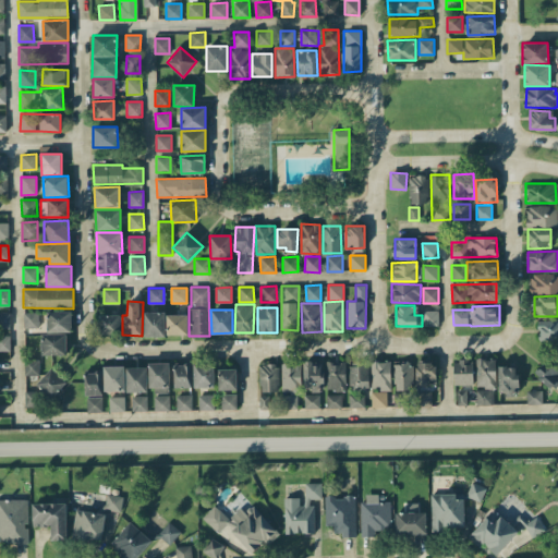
[(438,310),(423,311),(423,326),(439,326),(438,310)]
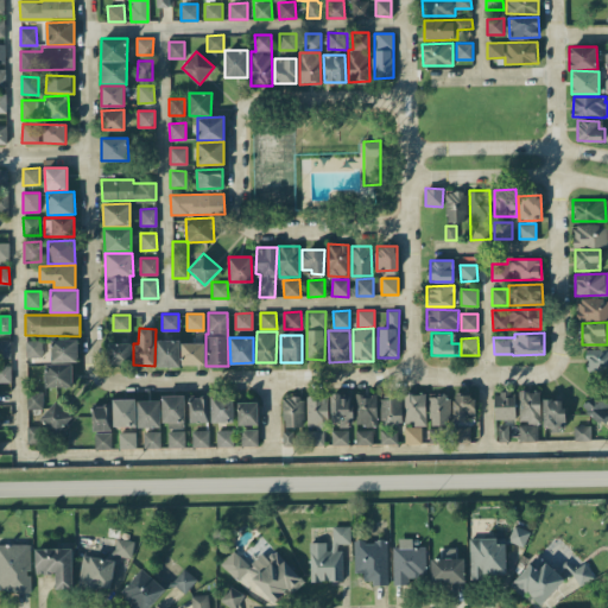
[(51,361),(77,361),(77,339),(51,340),(51,361)]
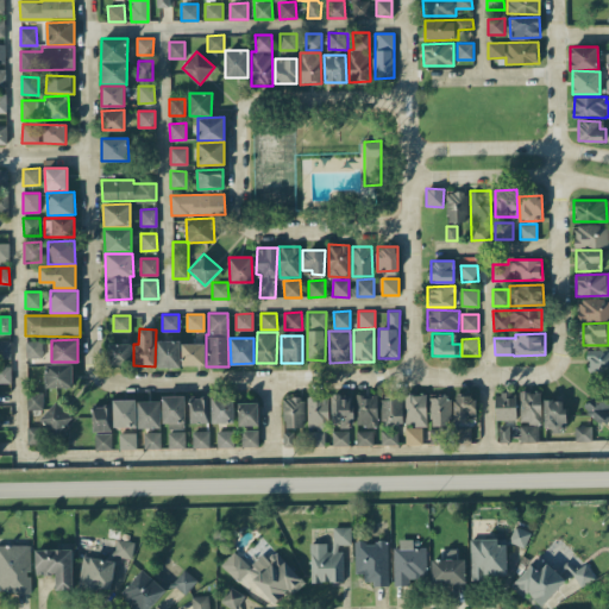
[(0,358),(10,358),(11,341),(0,340),(0,358)]
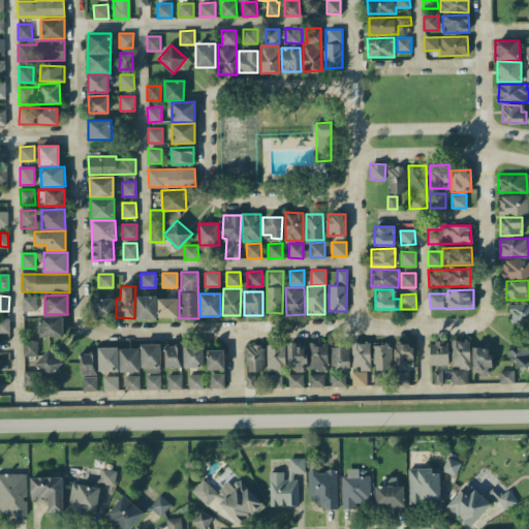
[(36,310),(36,296),(23,296),(23,311),(36,310)]
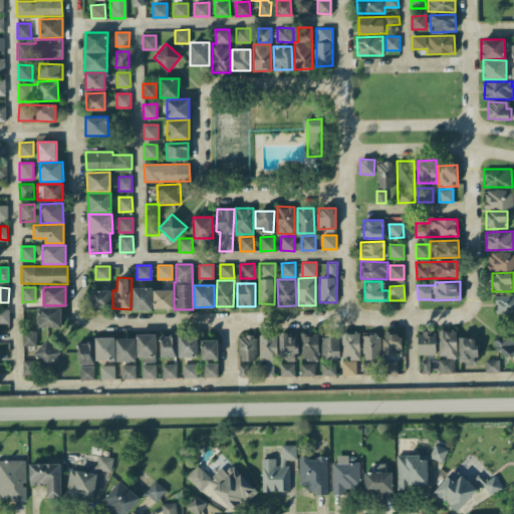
[(133,310),(153,309),(152,287),(133,287),(133,310)]
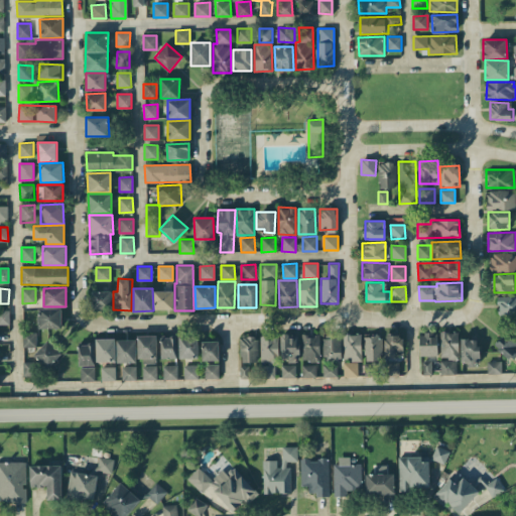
[(154,309),(173,309),(173,290),(153,291),(154,309)]
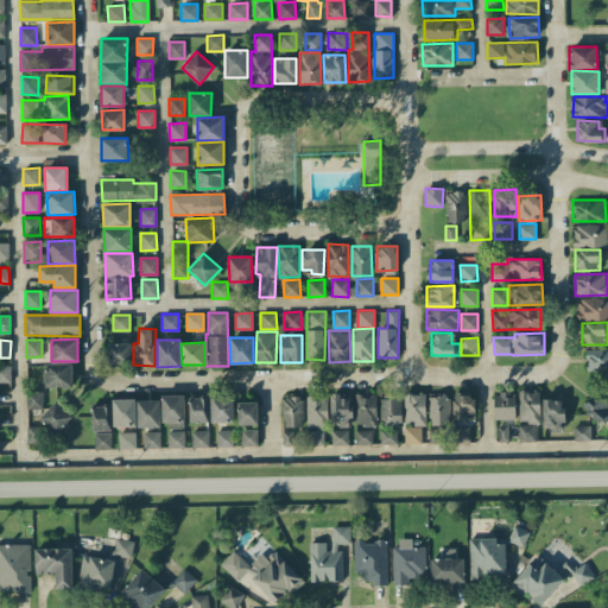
[(109,366),(132,365),(131,343),(108,343),(109,366)]
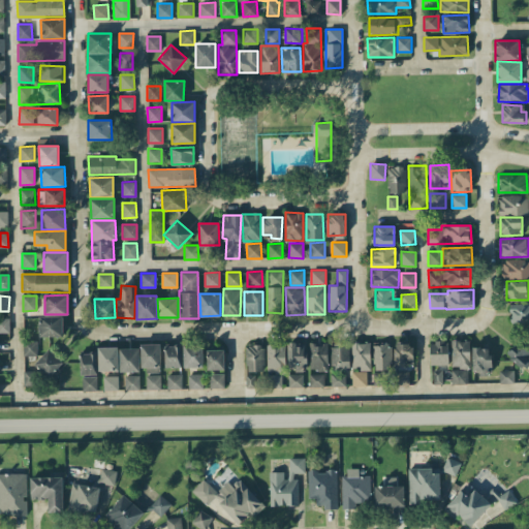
[(528,303),(510,304),(510,323),(528,321),(528,303)]
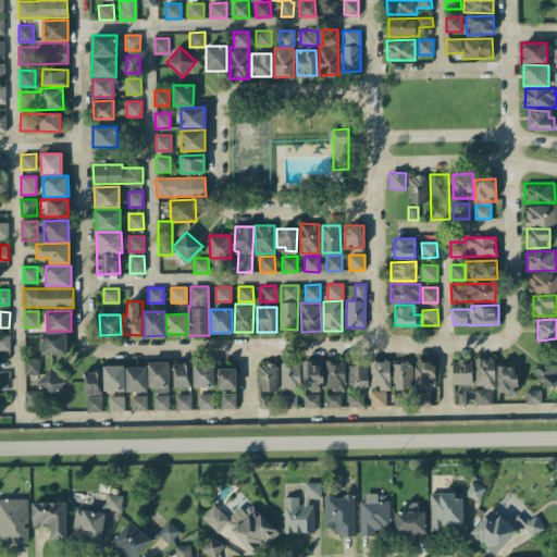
[(41,354),(65,354),(66,333),(41,333),(41,354)]
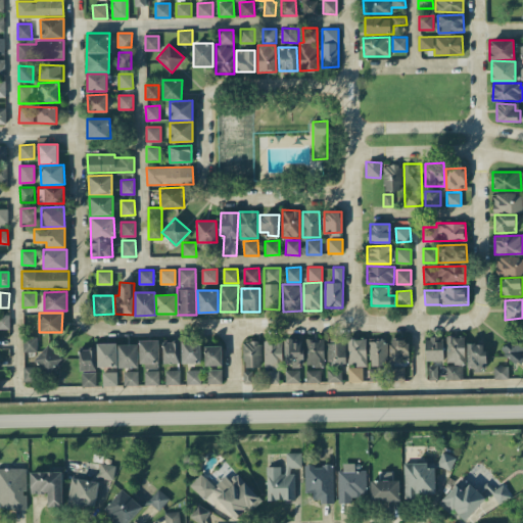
[(0,328),(10,328),(9,314),(0,314),(0,328)]
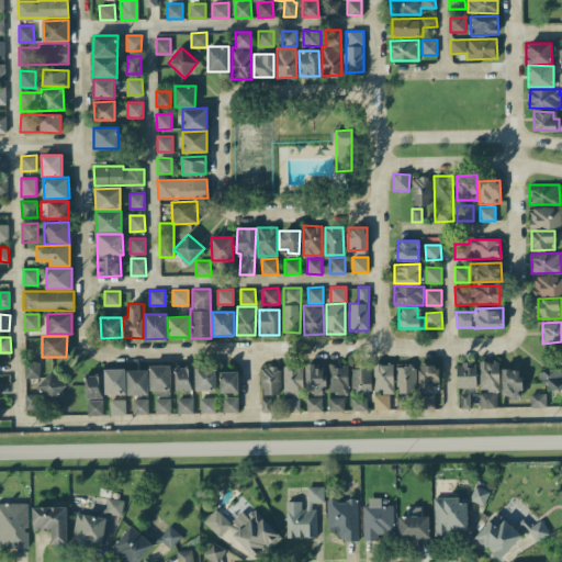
[(498,360),(480,361),(480,390),(499,390),(498,360)]
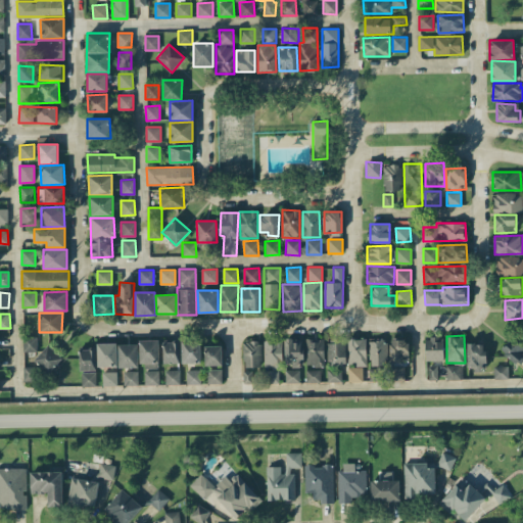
[(24,351),(37,351),(37,336),(22,337),(24,351)]
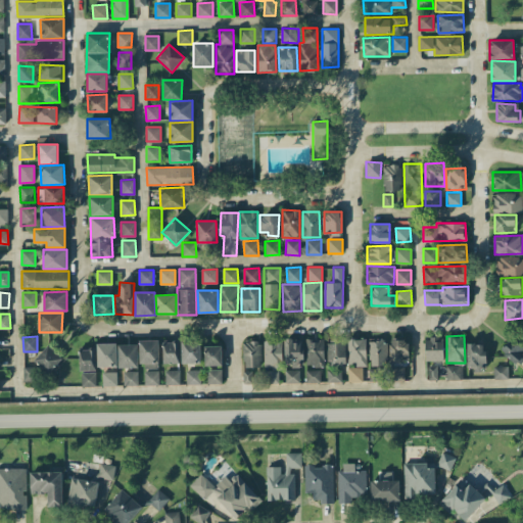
[(425,337),(425,361),(443,360),(443,337),(425,337)]
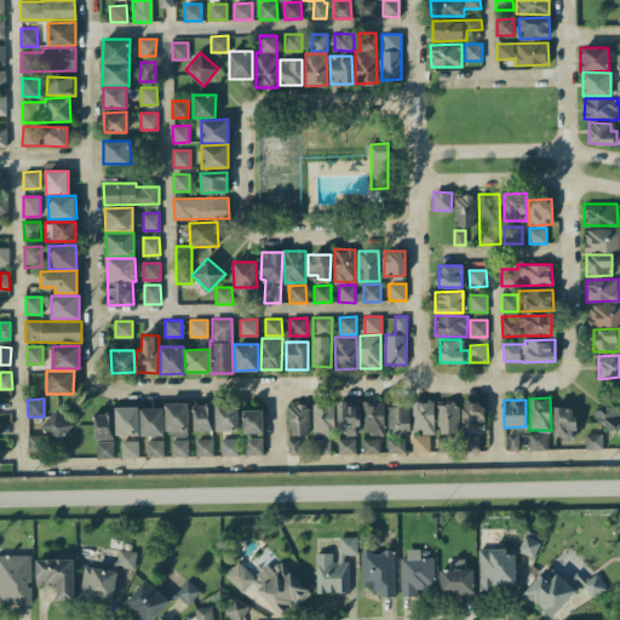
[(435,432),(434,401),(412,401),(413,434),(435,432)]
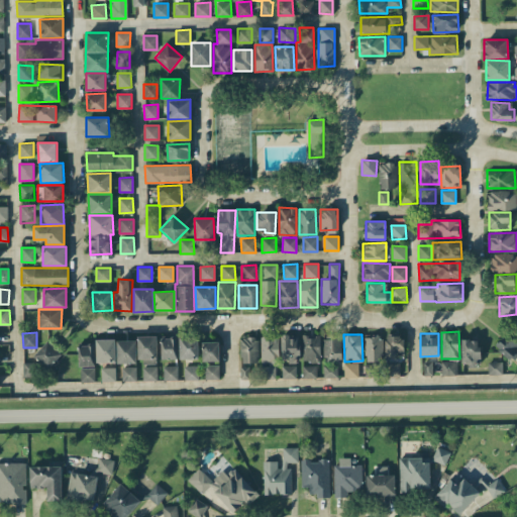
[(281,360),(298,360),(299,335),(282,335),(281,360)]
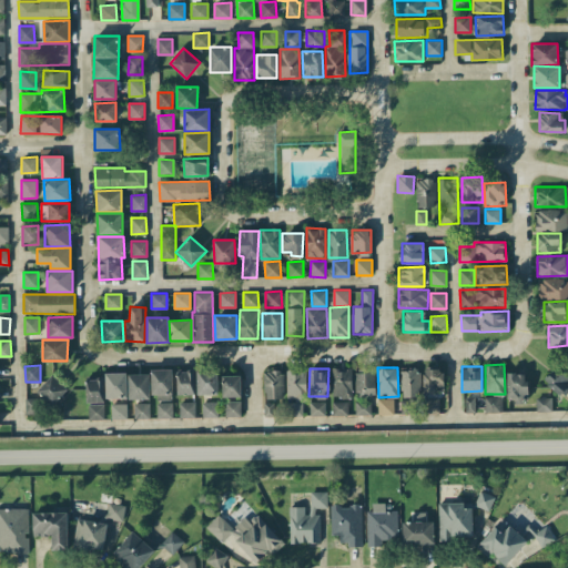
[(352,368),(332,368),(333,397),(352,397),(352,368)]
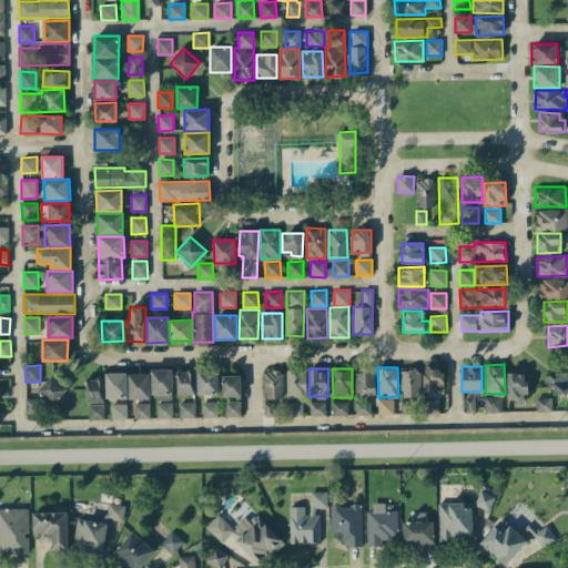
[(194,394),(195,371),(178,369),(176,394),(194,394)]
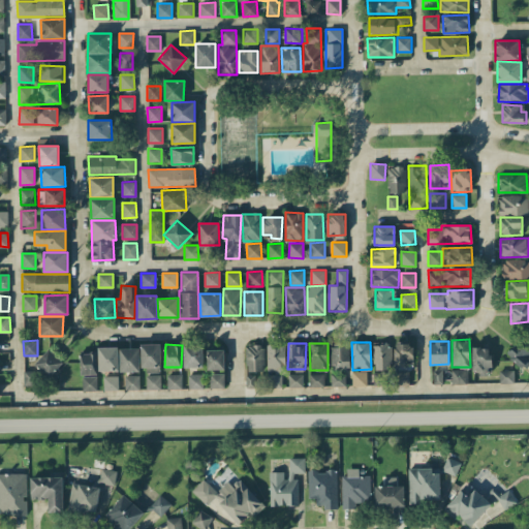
[(203,367),(204,344),(183,344),(183,367),(203,367)]
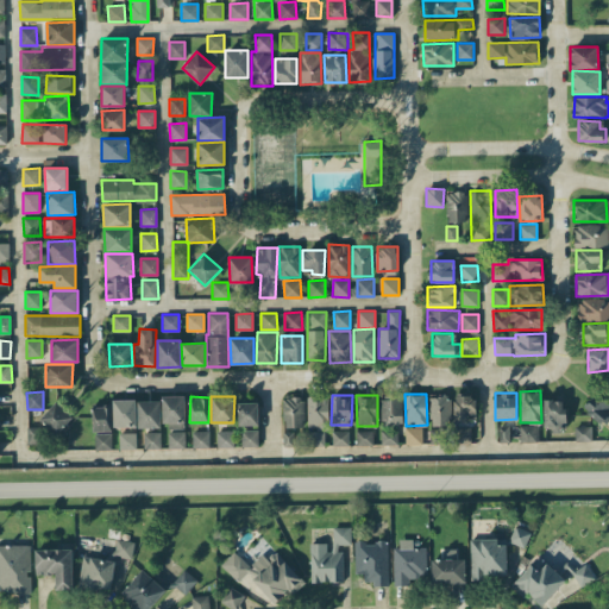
[(283,431),(283,446),(326,445),(326,396),(307,396),(308,431),(283,431)]
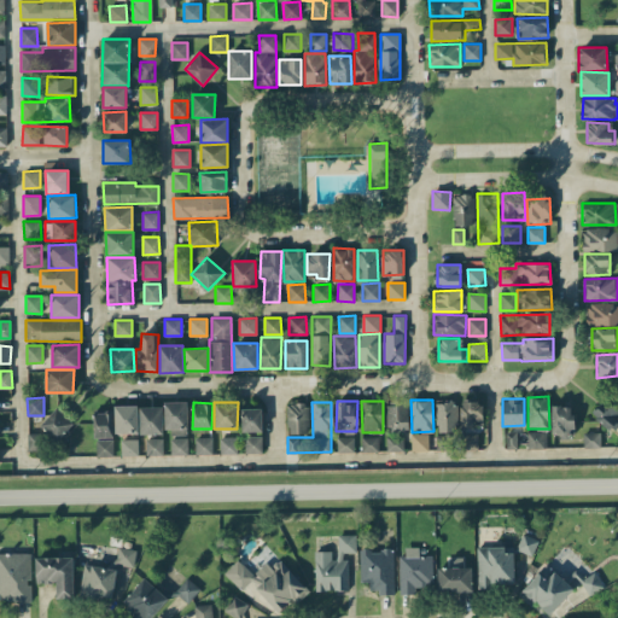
[(287,403),(287,435),(308,433),(308,402),(287,403)]
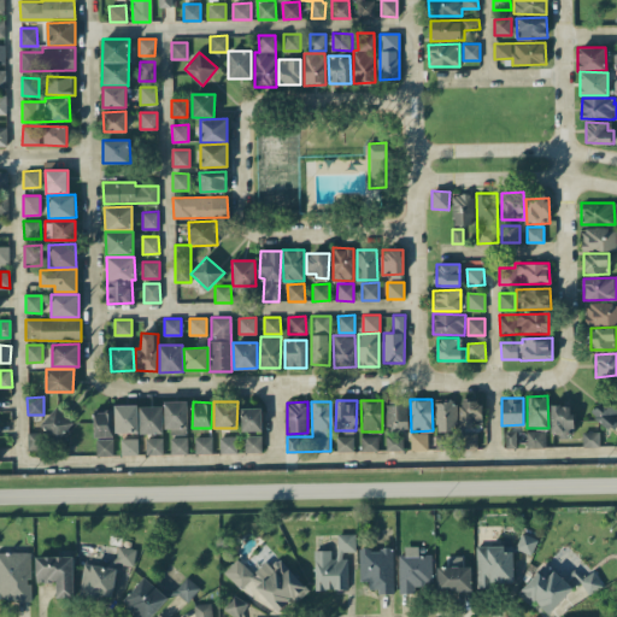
[(386,435),(386,451),(406,450),(405,401),(386,401),(386,435)]
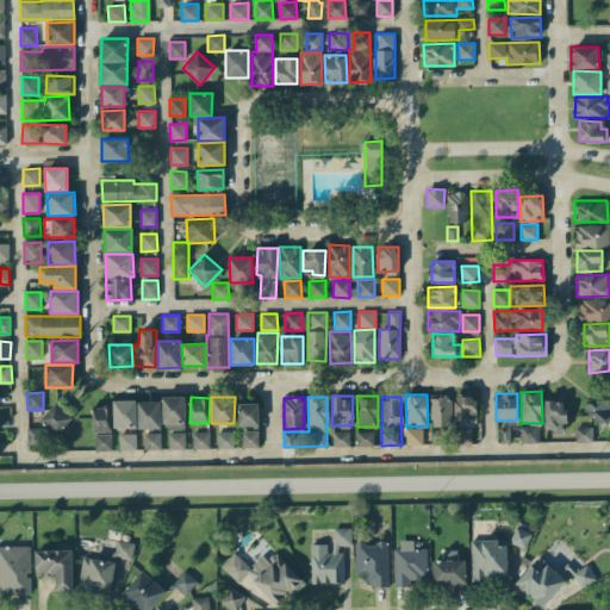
[(430,425),(450,425),(450,397),(430,397),(430,425)]
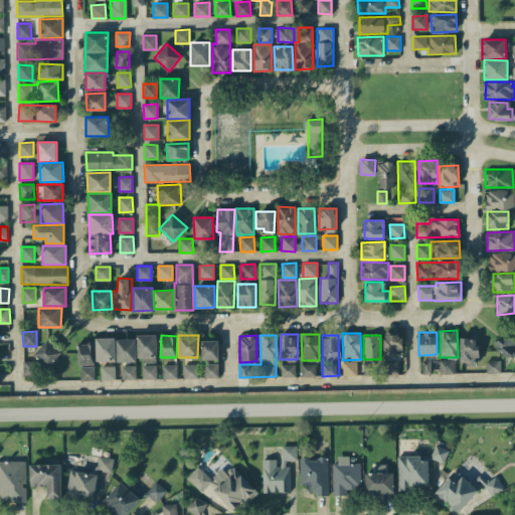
[(384,354),(402,354),(402,335),(384,335),(384,354)]
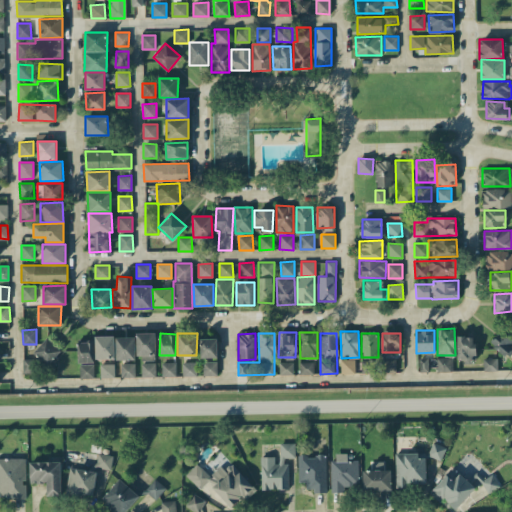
[(114,335),(95,336),(95,358),(115,358),(114,335)]
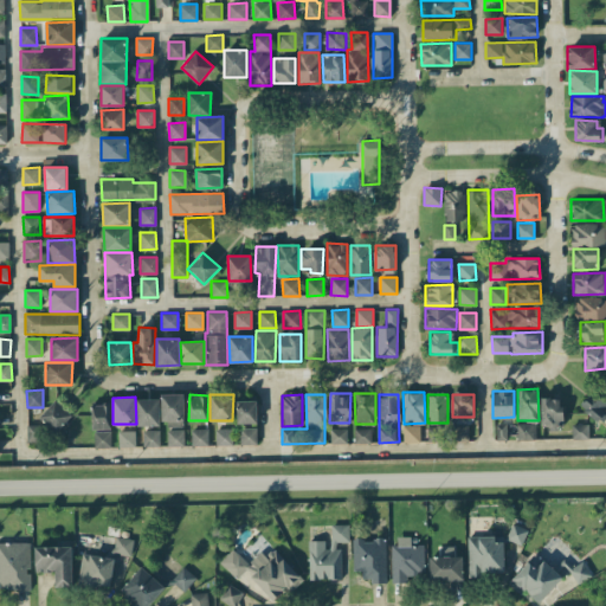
[(585,420),(605,419),(605,397),(585,398),(585,420)]
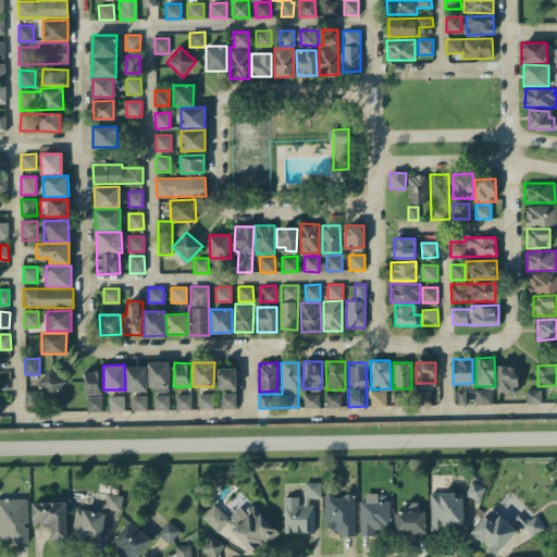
[(126,392),(147,391),(147,366),(125,367),(126,392)]
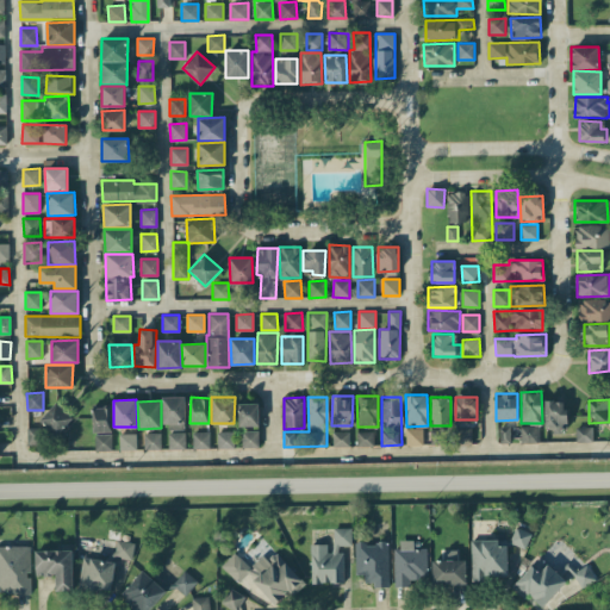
[(546,429),(566,429),(566,400),(545,400),(546,429)]
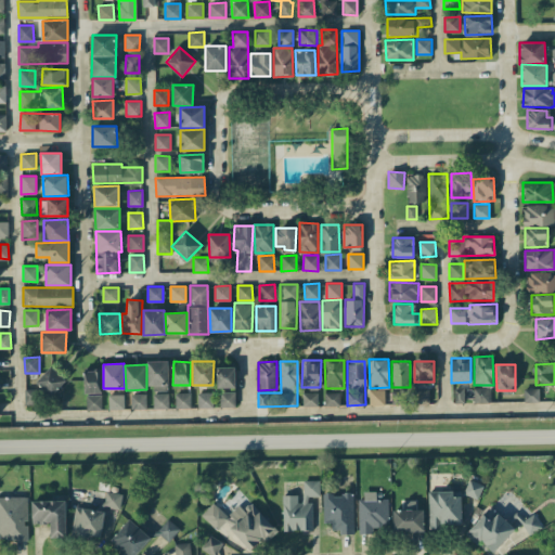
[(36,382),(51,396),(66,381),(51,365),(36,382)]
